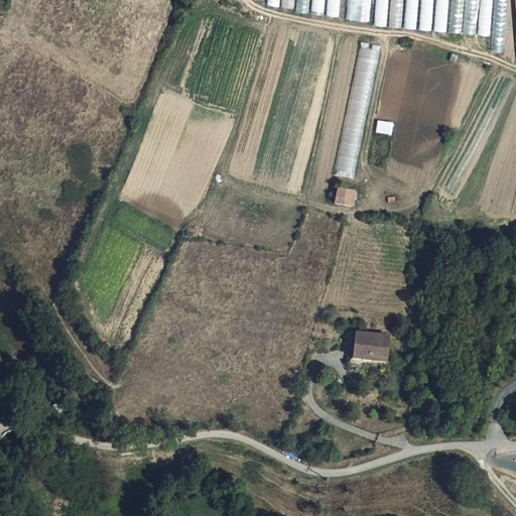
[(267,0),(267,7),(279,8),(279,0),(267,0)]
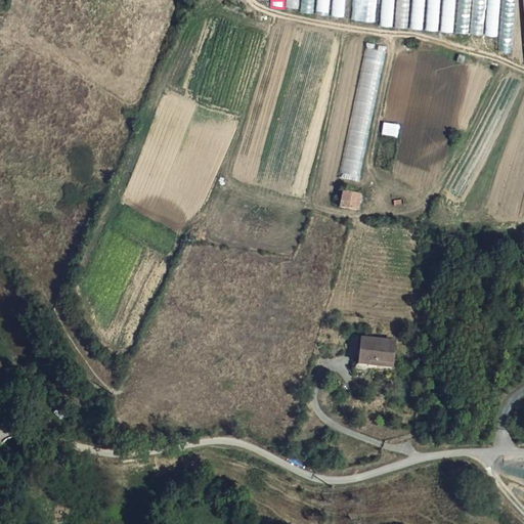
[(286,0),(286,9),(298,10),(299,0),(286,0)]
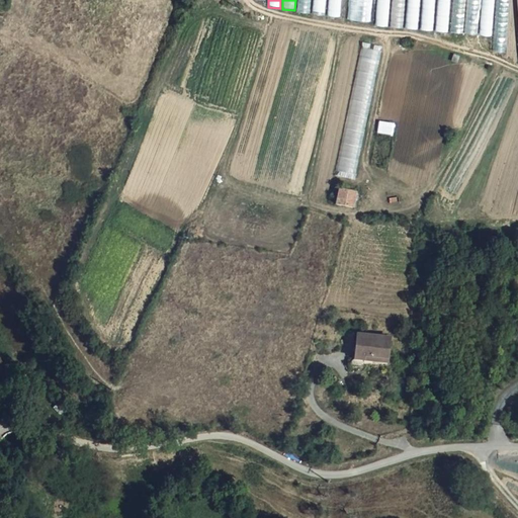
[(297,0),(296,12),(310,13),(310,0),(297,0)]
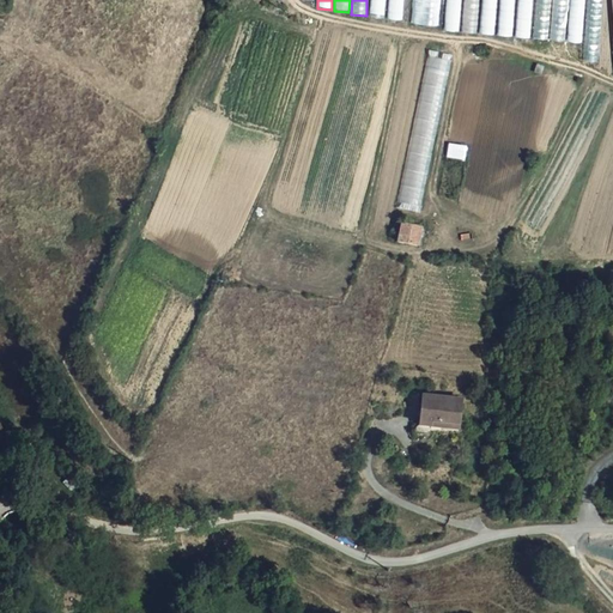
[(370,0),(370,17),(384,18),(386,0),(370,0)]
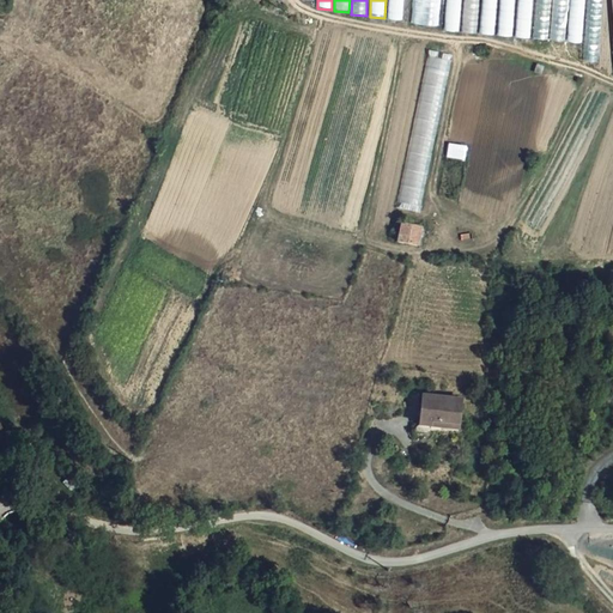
[(389,0),(388,18),(402,19),(404,0),(389,0)]
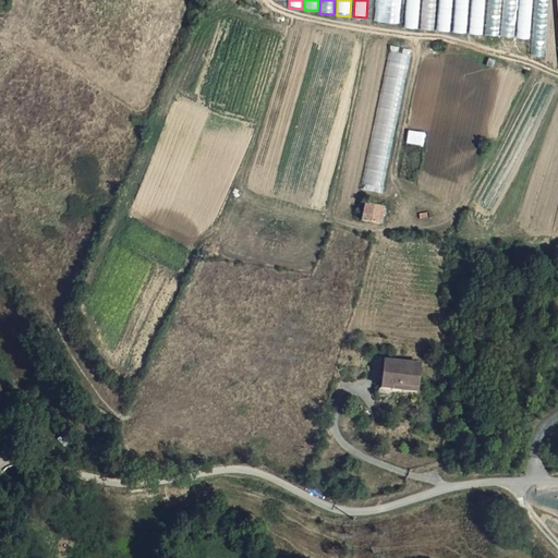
[(375,0),(374,22),(399,23),(401,0),(375,0)]
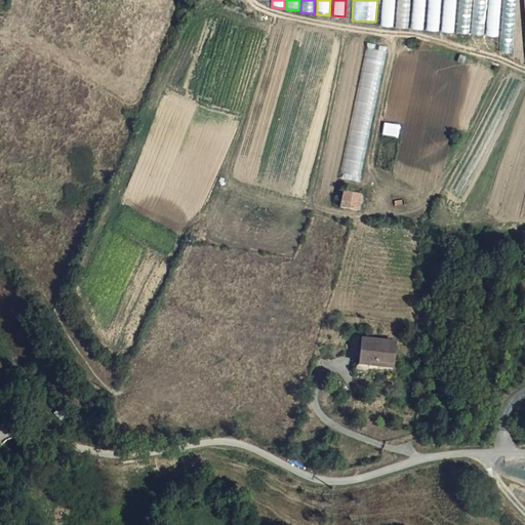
[(381,0),(380,27),(393,28),(395,0),(381,0)]
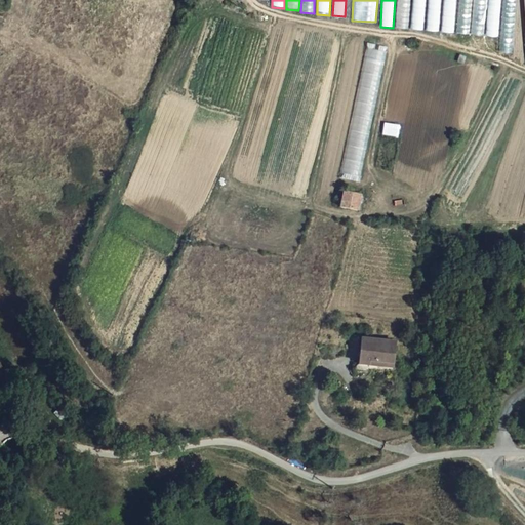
[(397,0),(395,28),(407,29),(409,0),(397,0)]
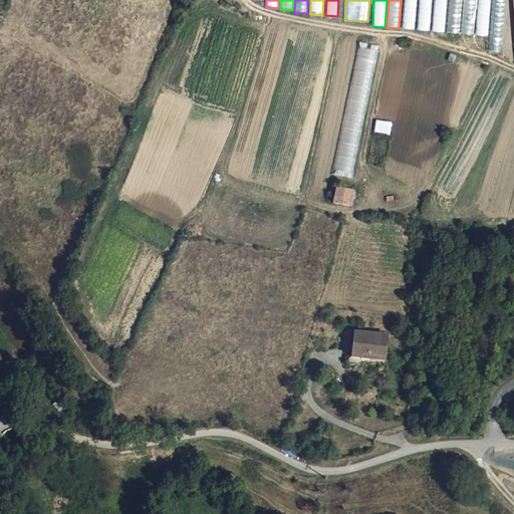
[(404,0),(402,28),(415,29),(417,0),(404,0)]
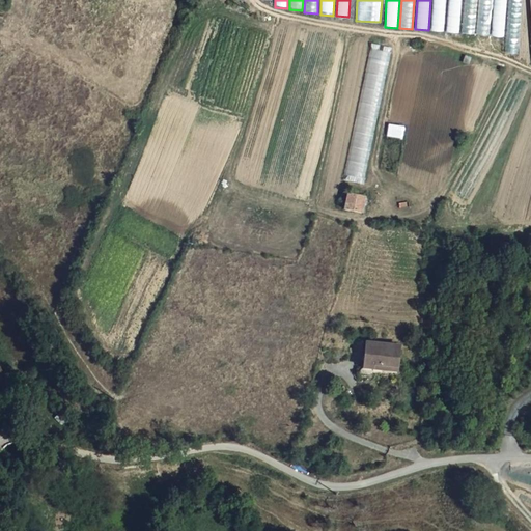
[(432,0),(430,30),(444,31),(446,0),(432,0)]
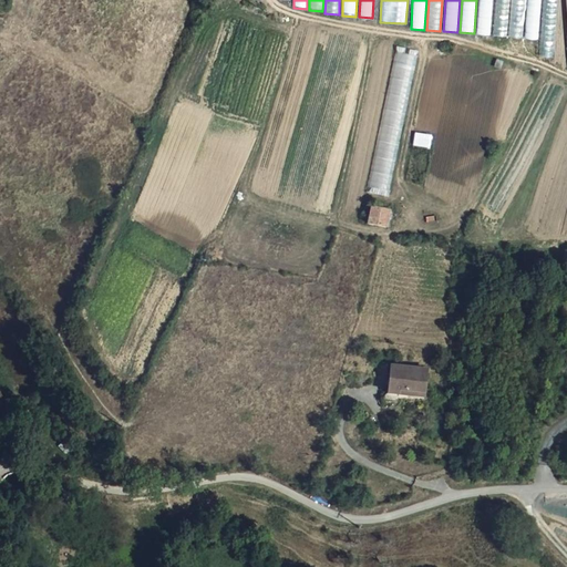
[(478,0),(476,33),(490,34),(492,0),(478,0)]
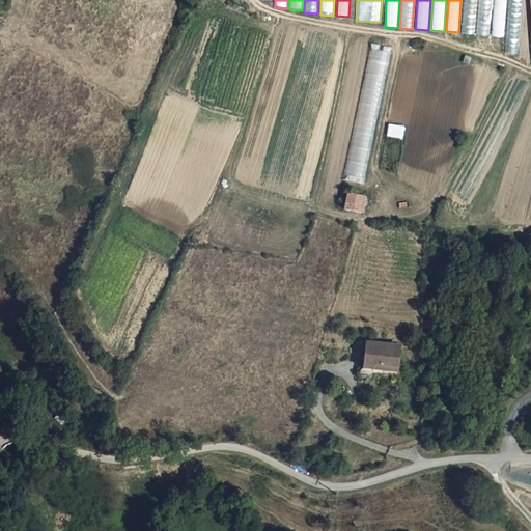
[(464,0),(462,32),(474,33),(476,0),(464,0)]
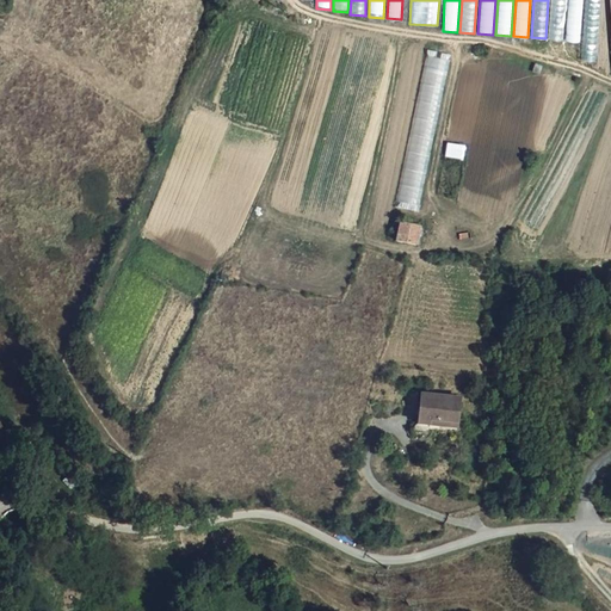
[(550,0),(548,39),(562,41),(566,0),(550,0)]
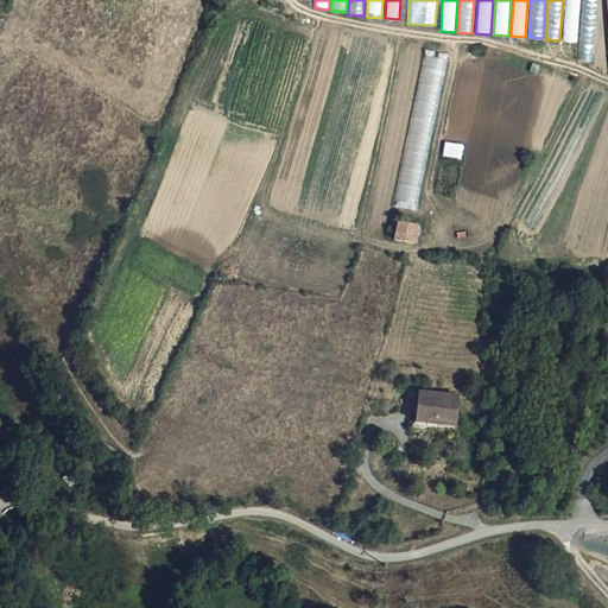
[(565,0),(562,42),(577,43),(580,0),(565,0)]
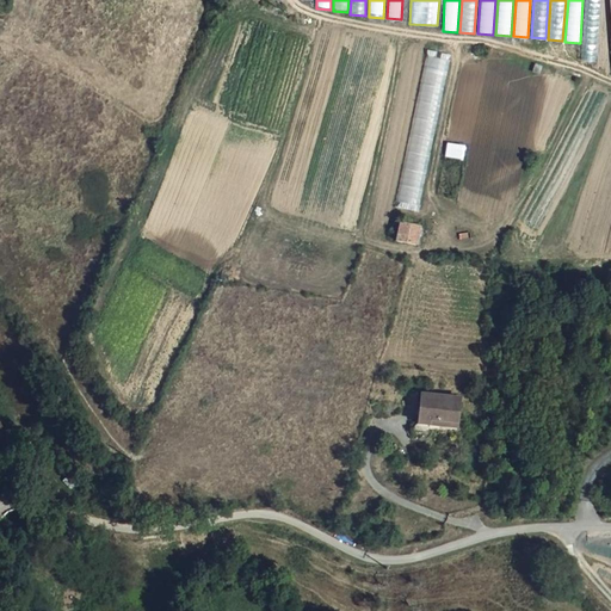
[(585,0),(581,59),(596,60),(600,0),(585,0)]
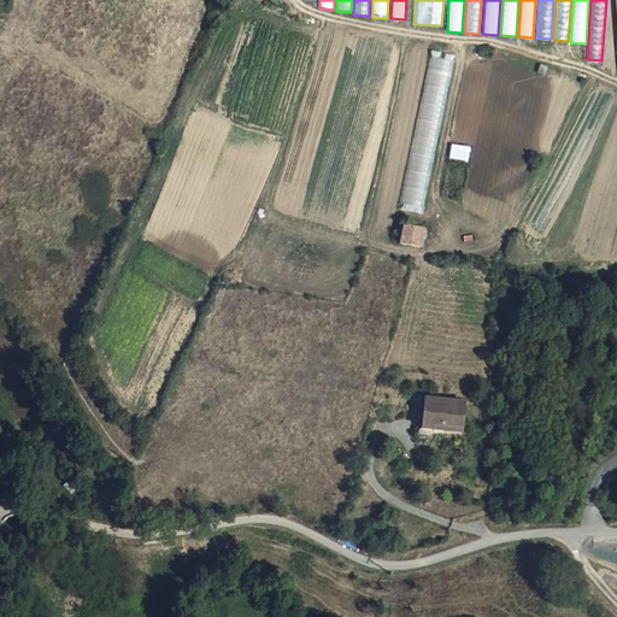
[(399,201),(423,207),(454,60),(429,56),(399,201)]
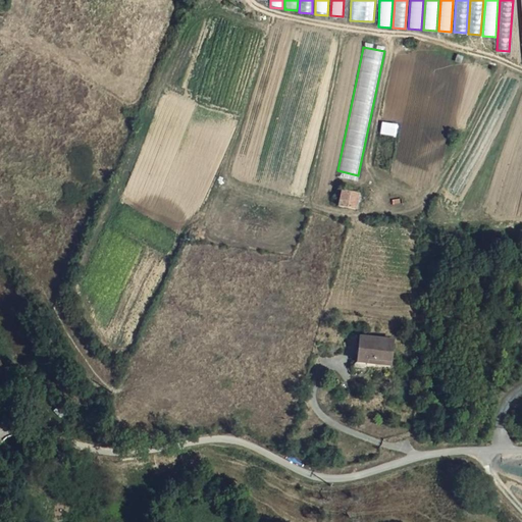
[(395,136),(396,122),(380,121),(379,135),(395,136)]
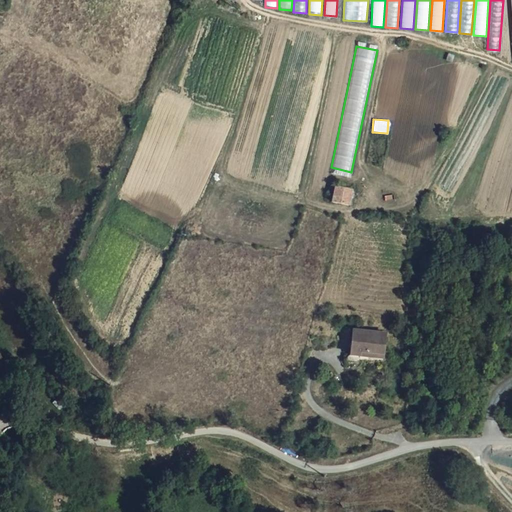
[(336,186),(333,201),(345,203),(349,204),(352,190),(336,186)]
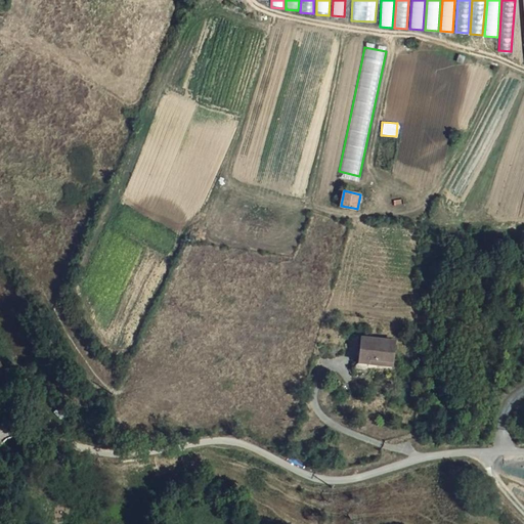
[(390,373),(393,343),(360,340),(355,379),(370,381),(370,372),(390,373)]
